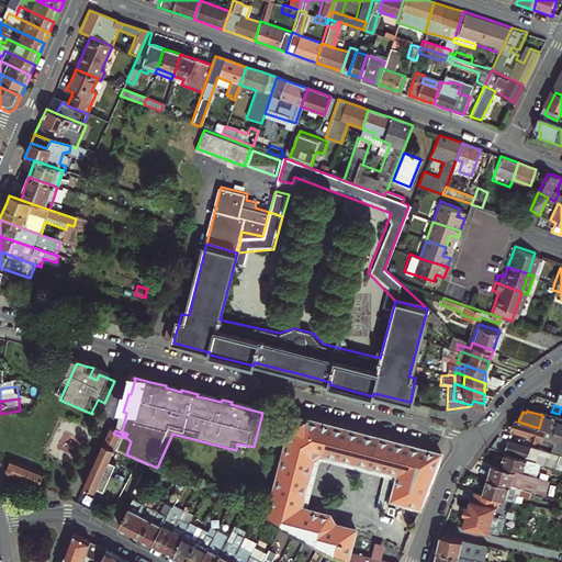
[(539,428),(557,433),(560,420),(557,419),(542,415),(539,428)]
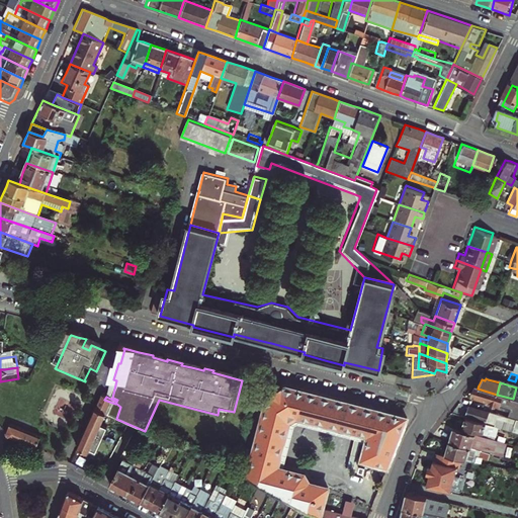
[(517,400),(513,399),(497,395),(478,389),(475,399),(490,404),(490,406),(503,410),(504,404),(517,408),(517,400)]
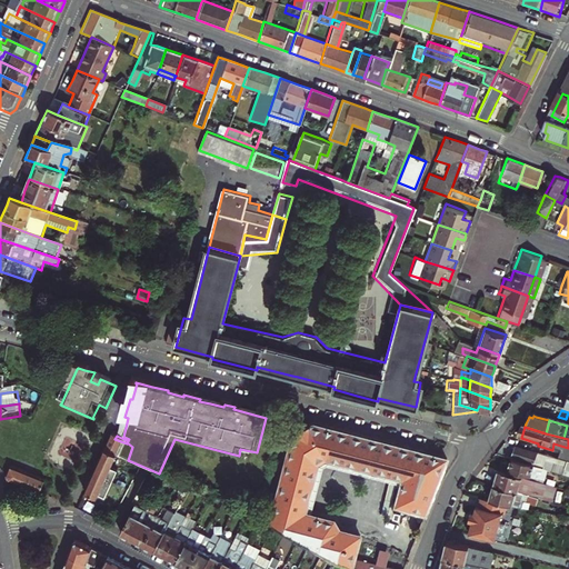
[(406,488),(400,508),(429,515),(449,461),(315,428),(307,433),(298,438),(298,442),(277,522),(281,531),(339,561),(351,568),(352,568),(357,565),(360,549),(363,538),(341,532),(337,523),(315,518),(308,517),(320,467),(330,461),(407,481),(406,488)]
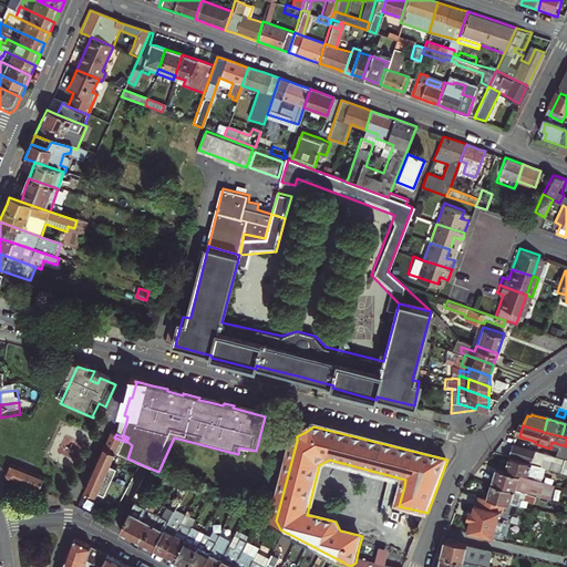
[(107,454),(119,459),(121,455),(126,442),(114,437),(112,443),(107,454)]
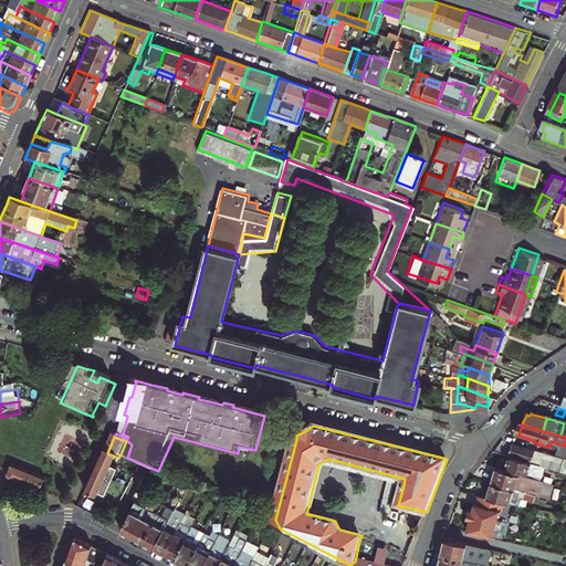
[(126,441),(121,454),(127,458),(132,444),(126,440),(126,441)]
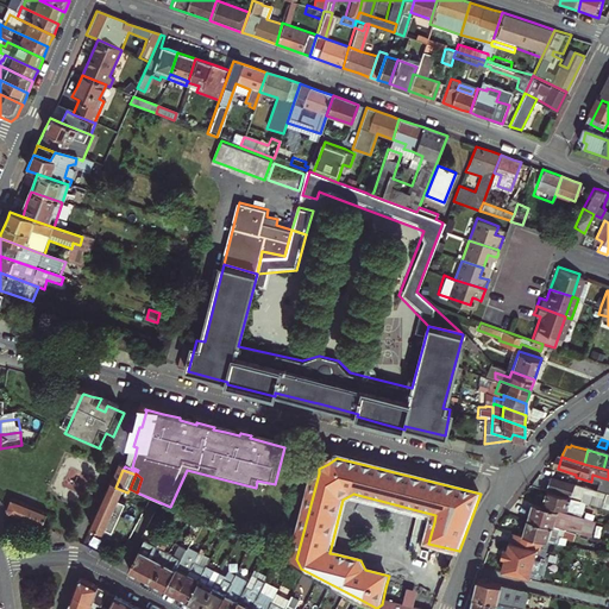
[(608,494),(608,479),(592,475),(591,482),(590,484),(589,489),(608,494)]
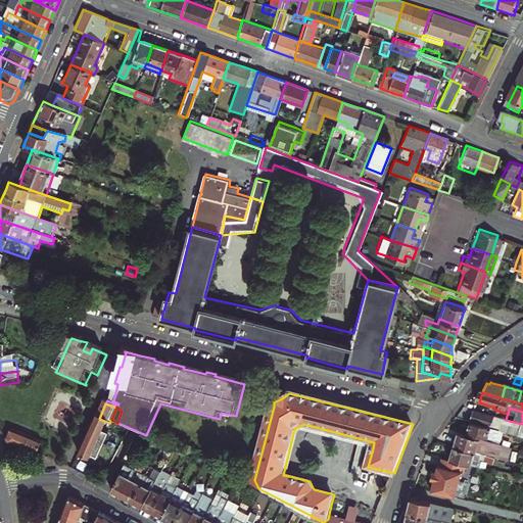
[(474,420),(472,424),(506,433),(519,437),(521,431),(522,431),(522,424),(506,420),(476,412),(474,420)]
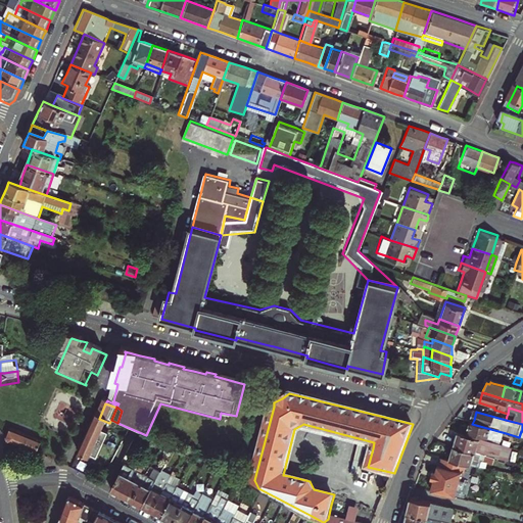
[(105,431),(109,423),(99,419),(94,429),(89,439),(106,446),(112,434),(105,431)]
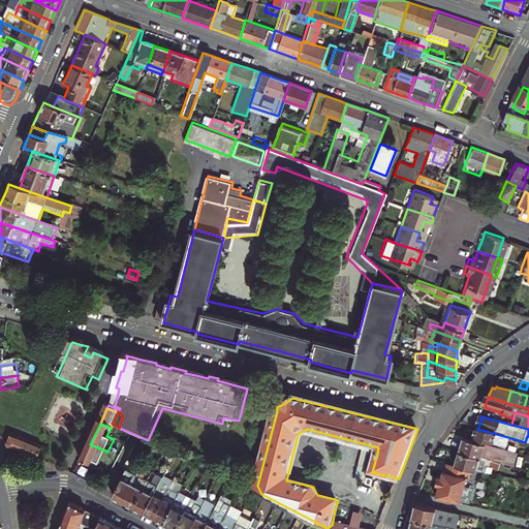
[(286,480),(292,481),(303,438),(307,436),(377,454),(378,447),(307,429),(298,434),(286,480)]
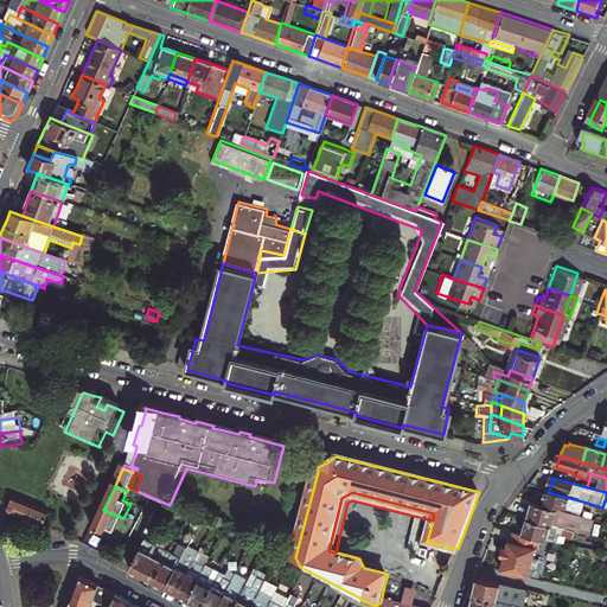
[(582,517),(587,503),(548,492),(547,499),(544,506),(582,517)]
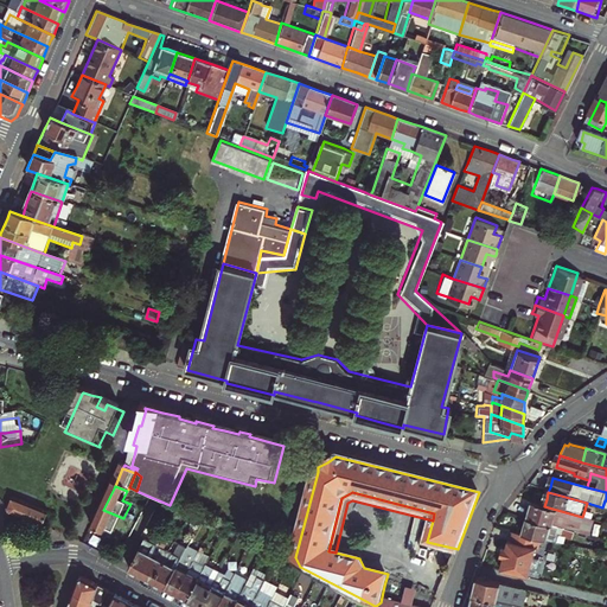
[(11,513),(12,517),(46,531),(52,517),(16,503),(11,513)]
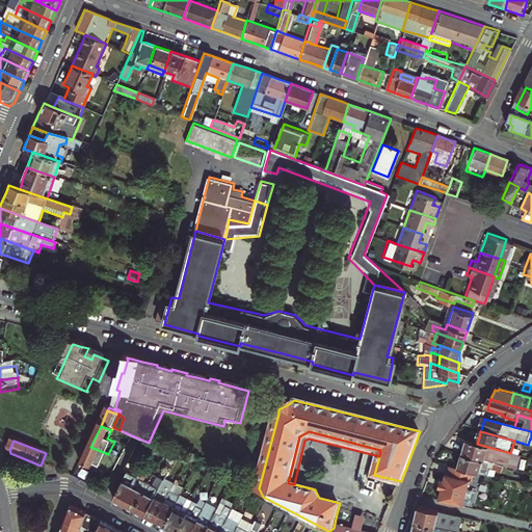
[(477,444),(468,442),(464,451),(463,456),(505,468),(519,471),(523,457),(510,453),(477,444)]
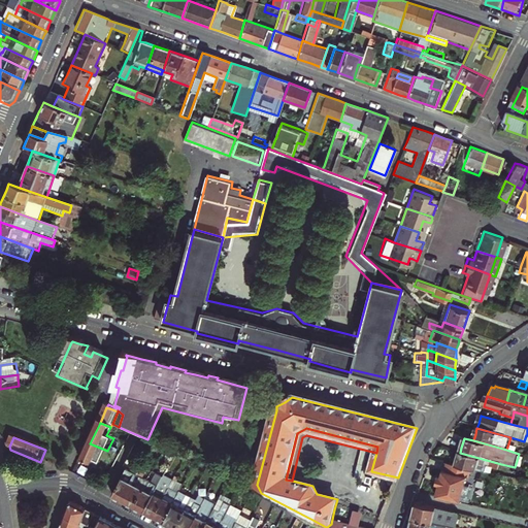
[(102,464),(107,451),(90,443),(86,452),(83,459),(94,464),(95,461),(102,464)]
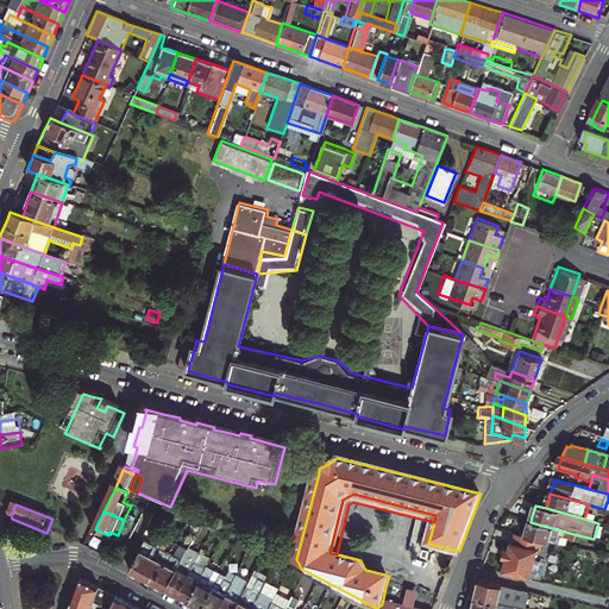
[(578,535),(531,522),(527,532),(526,538),(545,542),(566,547),(567,540),(576,542),(578,535)]
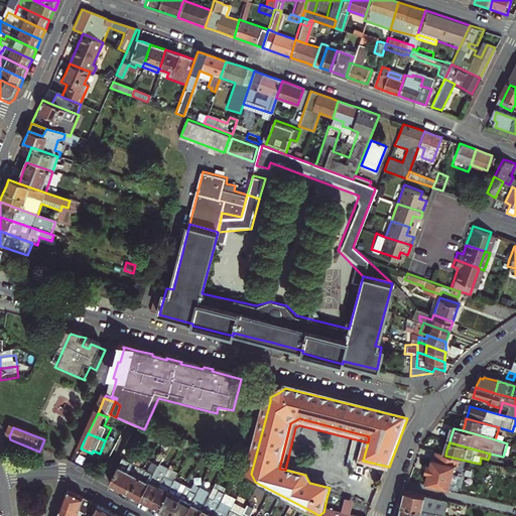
[(460,468),(462,460),(445,456),(437,454),(435,463),(433,462),(431,469),(428,468),(427,471),(426,475),(430,475),(427,486),(452,491),(457,468),(460,468)]
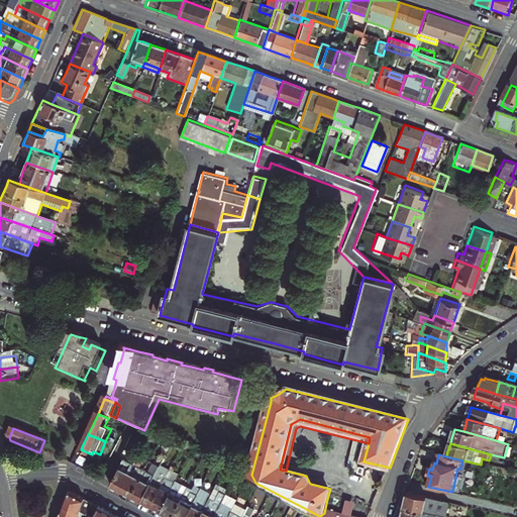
[(125,464),(112,489),(118,492),(123,495),(139,463),(136,461),(132,469),(125,464)]
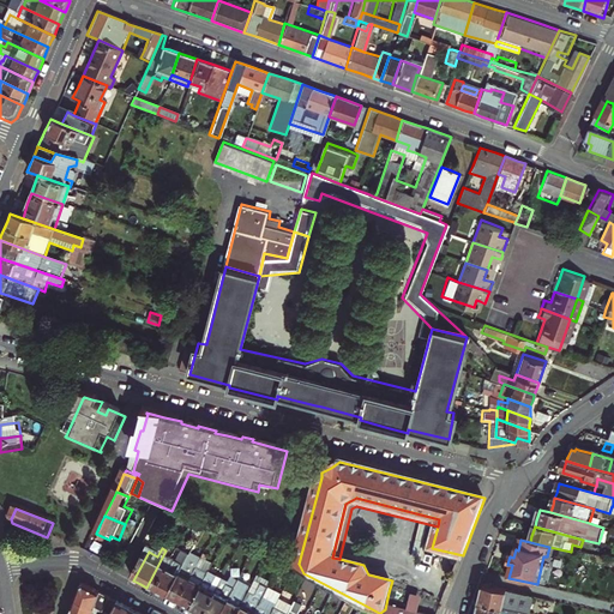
[(154,591),(158,594),(174,564),(164,559),(168,552),(166,551),(146,588),(154,591)]
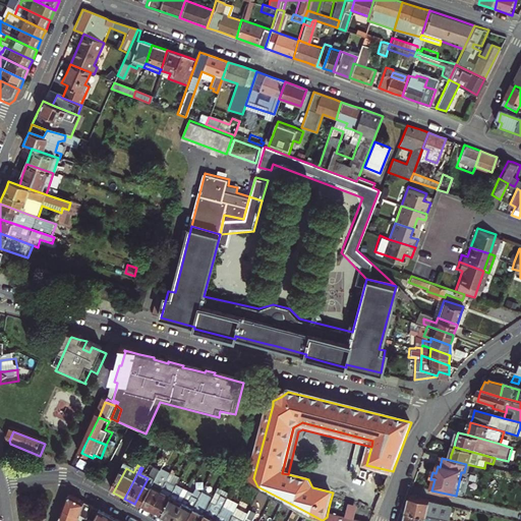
[(146,509),(149,511),(154,514),(175,474),(166,469),(163,475),(146,509)]
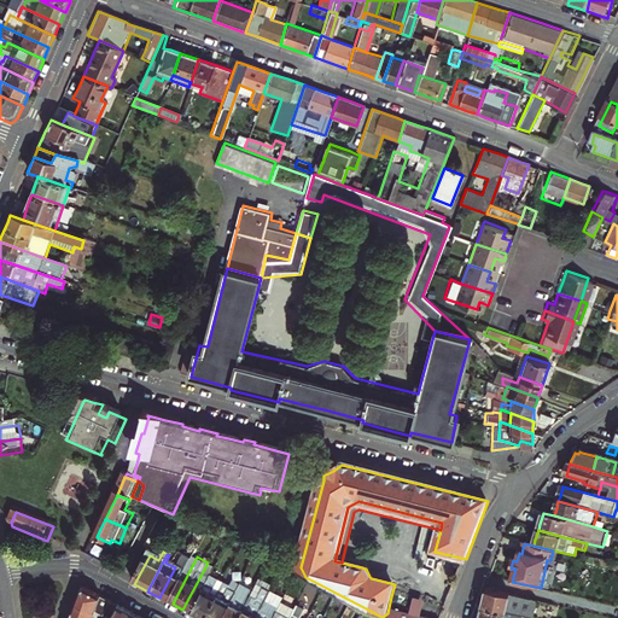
[(209,559),(208,563),(182,610),(191,614),(194,616),(216,576),(220,569),(214,565),(215,563),(209,559)]
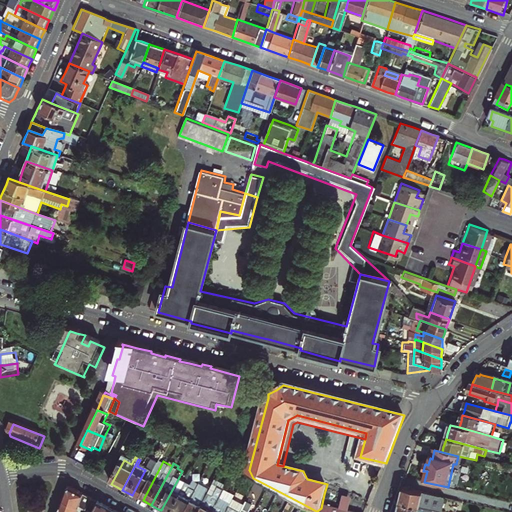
[(154,464),(149,473),(145,470),(132,495),(139,498),(143,500),(160,467),(154,464)]
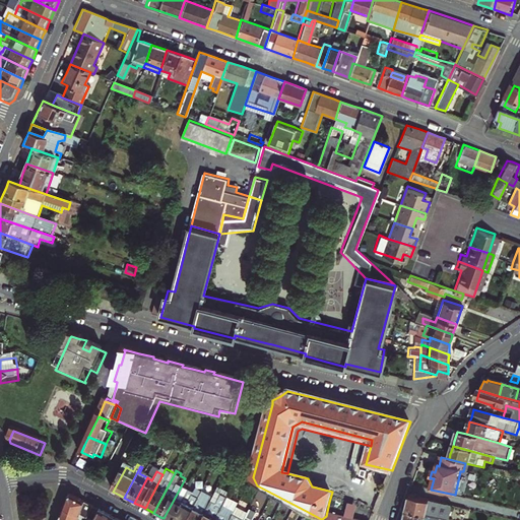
[(178,519),(193,491),(182,484),(164,518),(167,519),(178,519)]
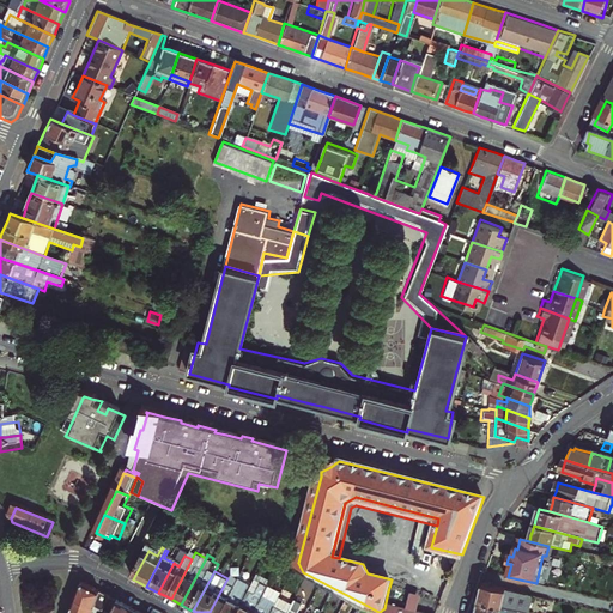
[(252,584),(244,580),(226,612),(242,612),(263,576),(258,572),(252,584)]
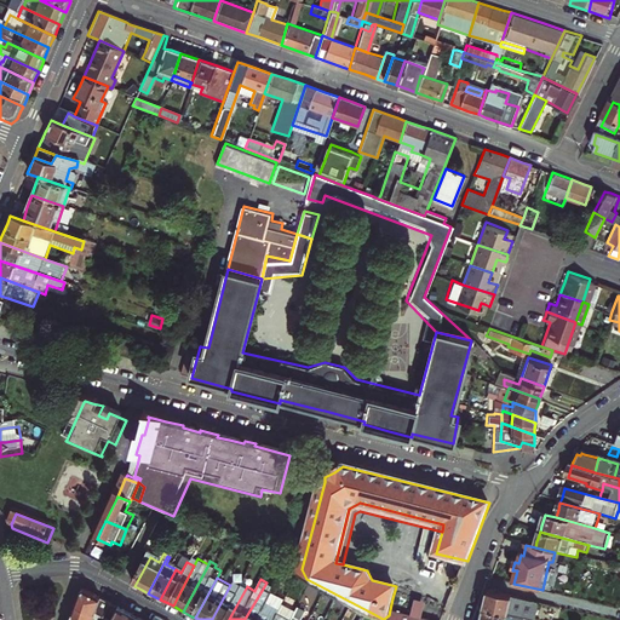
[(230,585),(212,619),(229,619),(247,586),(233,580),(230,585)]
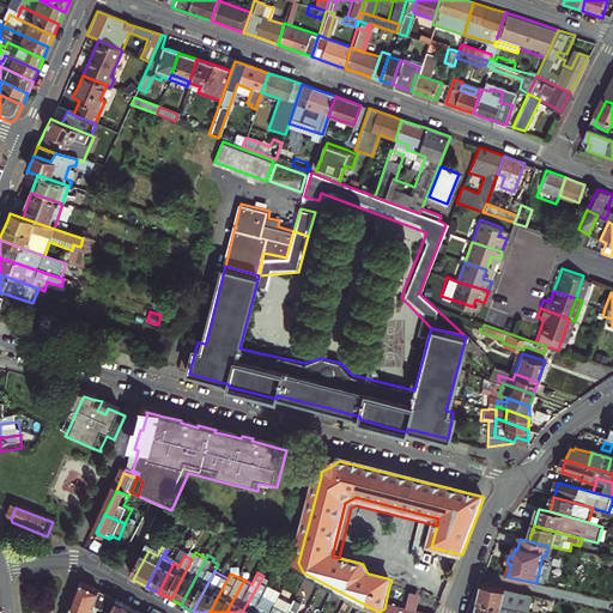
[(263,576),(242,612),(260,612),(274,587),(267,583),(269,580),(263,576)]
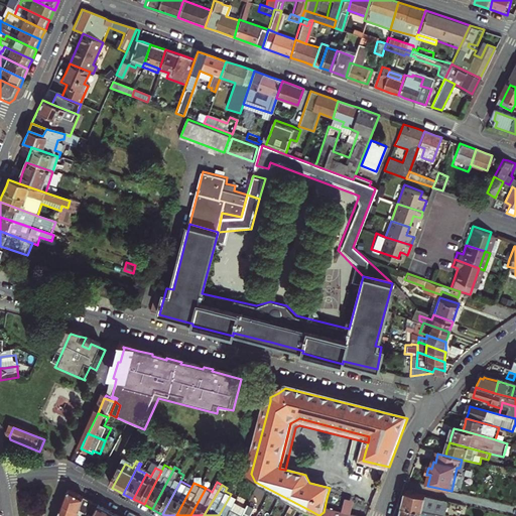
[(88,502),(66,491),(61,492),(59,496),(57,503),(74,509),(81,513),(82,514),(88,502)]
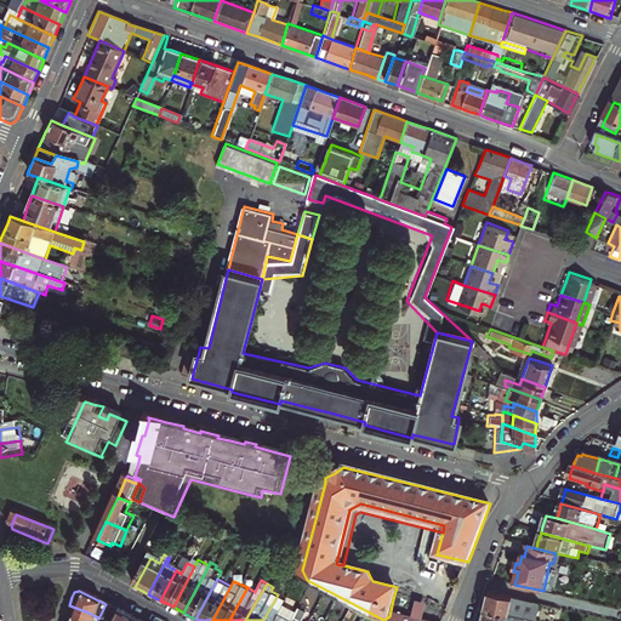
[(488,607),(486,611),(511,617),(528,620),(537,620),(541,605),(491,593),(488,607)]
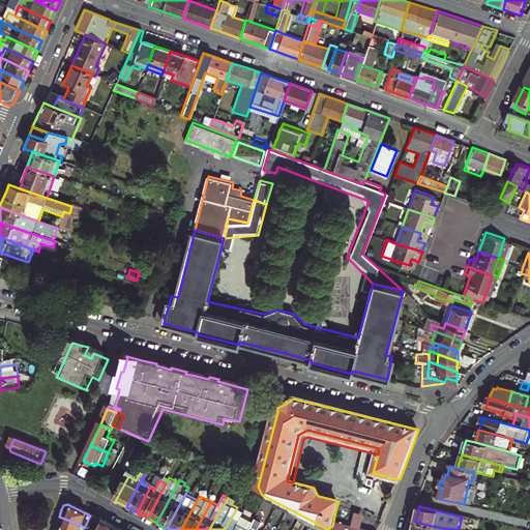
[(237,507),(225,529),(239,529),(246,518),(241,516),(243,510),(237,507)]
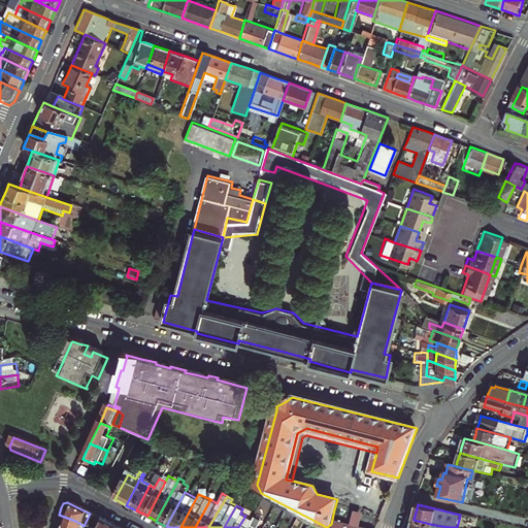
[(349,527),(348,527),(331,524),(327,527),(358,527),(362,516),(353,514),(349,527)]
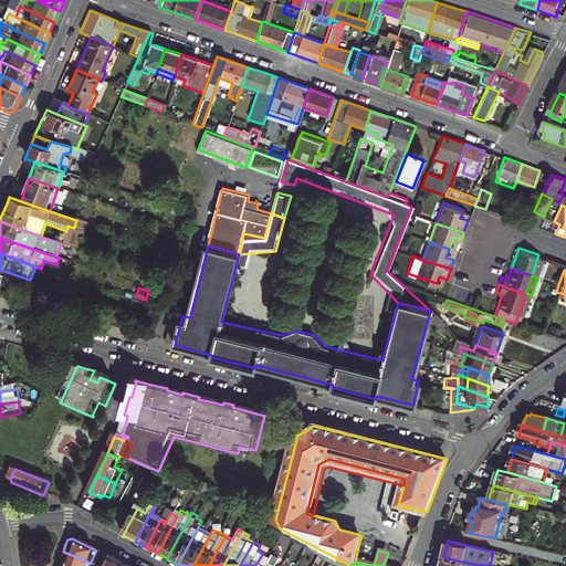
[(86,565),(88,563),(81,558),(63,552),(62,554),(61,558),(58,565),(61,565),(86,565)]
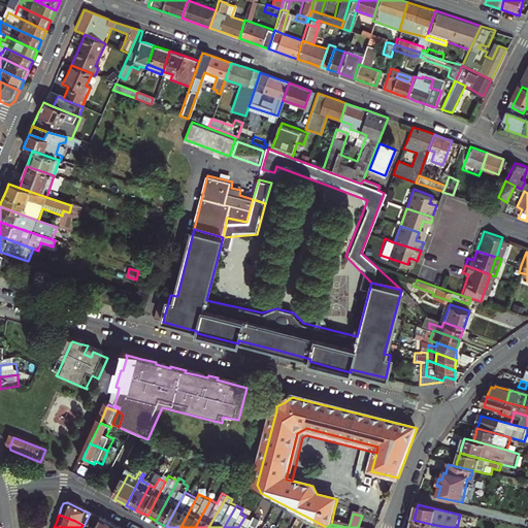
[(253,527),(257,522),(245,516),(238,527),(253,527)]
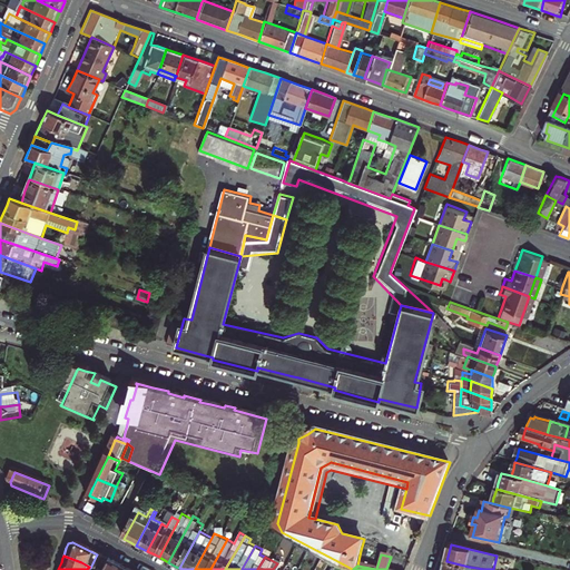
[(102,558),(97,569),(112,569),(116,564),(111,562),(102,558)]
